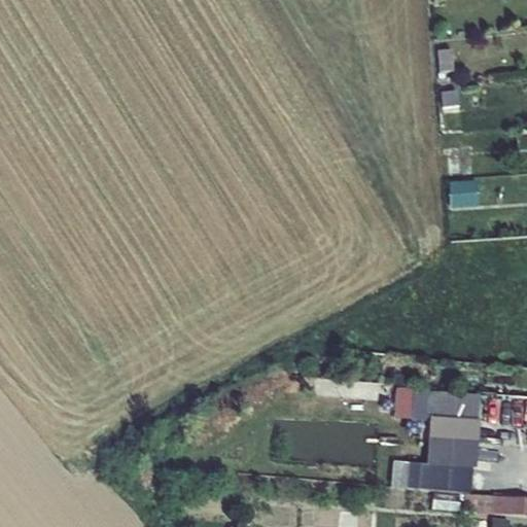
[(436,51),(438,72),(452,71),(451,50),(436,51)]
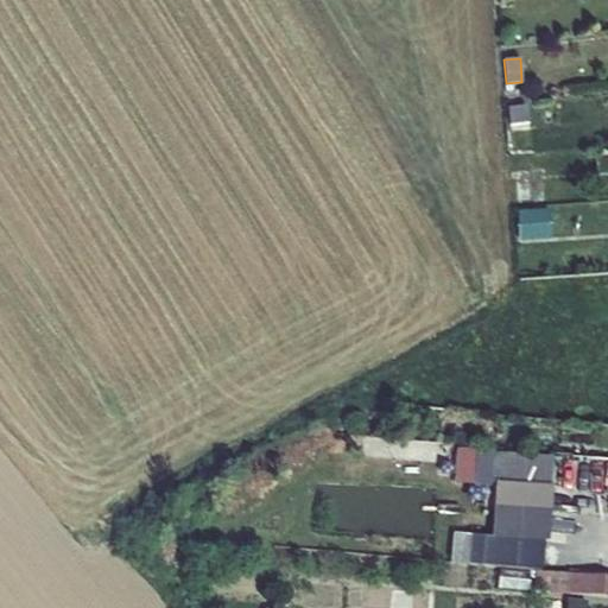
[(510,124),(527,122),(526,105),(508,107),(510,124)]
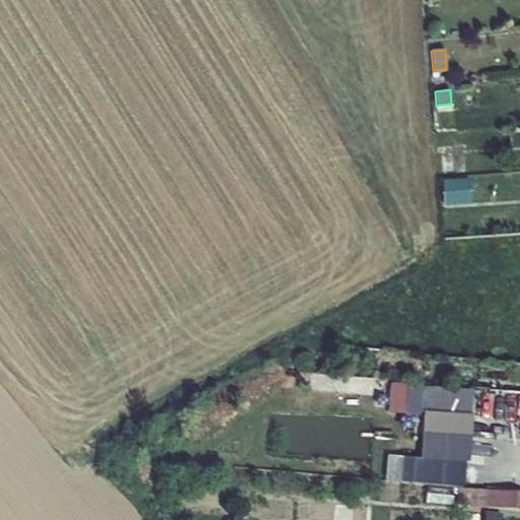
[(442,145),(443,170),(454,169),(452,145),(442,145)]
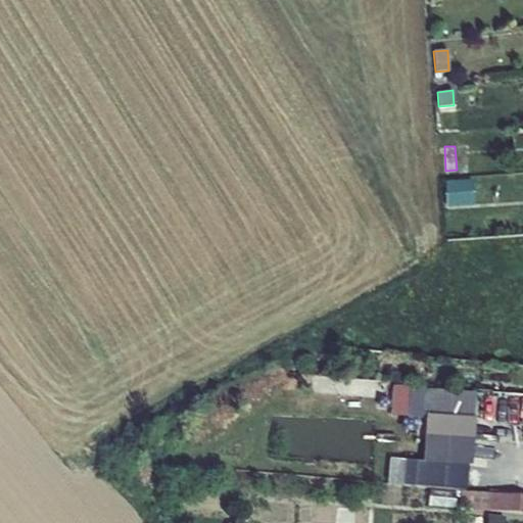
[(471,182),(444,182),(444,207),(470,208),(471,182)]
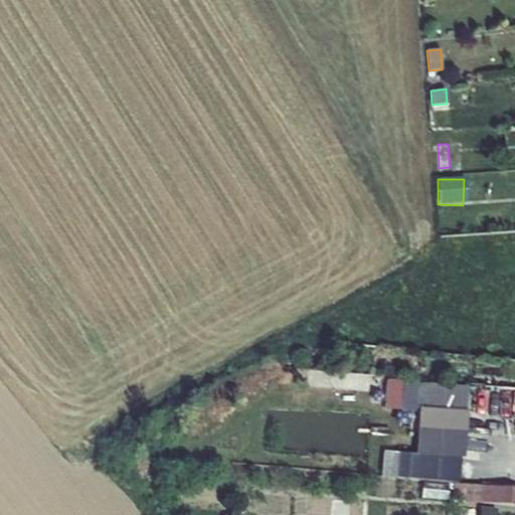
[(418,428),(465,433),(468,388),(417,384),(415,408),(419,408),(418,428)]
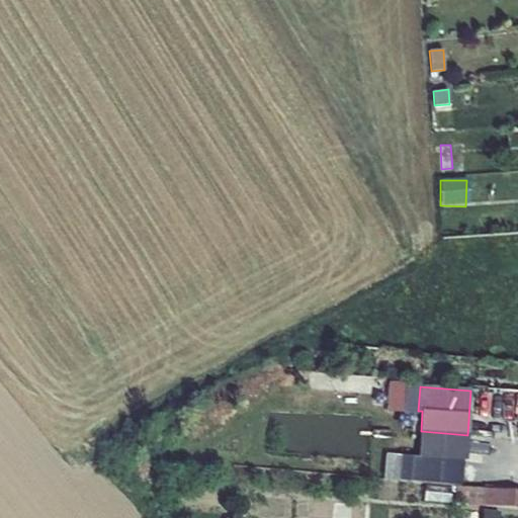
[(399,480),(415,481),(417,457),(401,455),(399,480)]
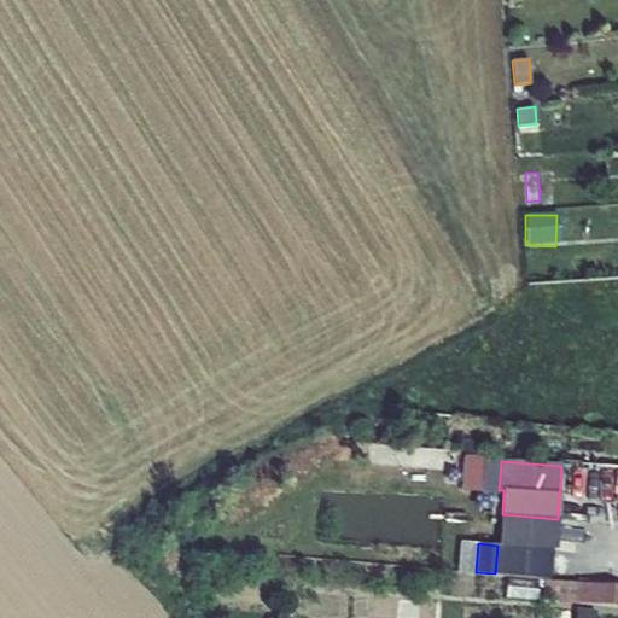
[(495,573),(549,578),(552,549),(497,546),(495,573)]
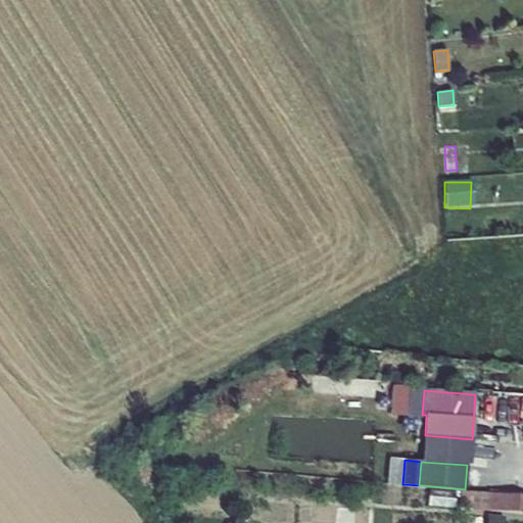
[(522,474),(512,474),(510,494),(522,495),(522,474)]
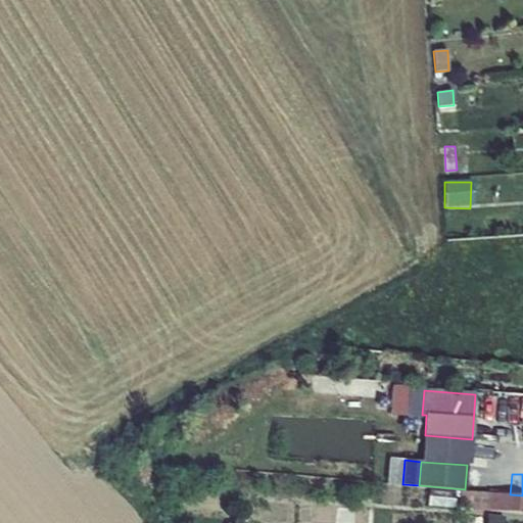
[(428,505),(449,508),(452,492),(430,488),(428,505)]
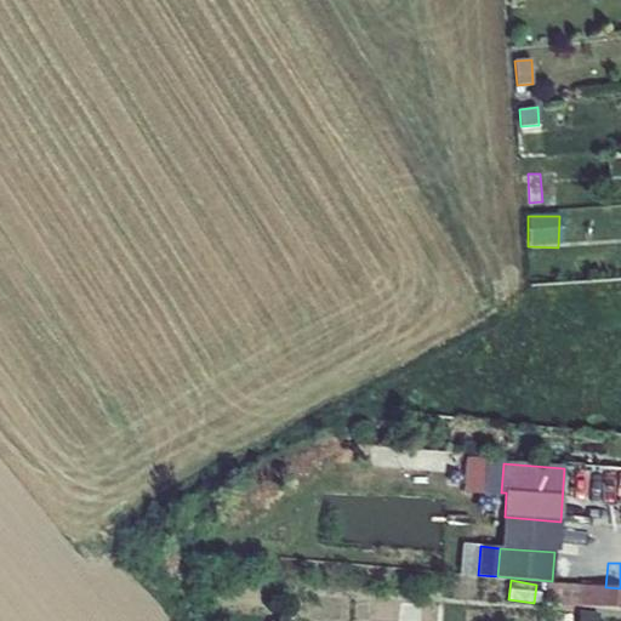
[(545,603),(620,609),(620,588),(605,587),(547,582),(545,603)]
